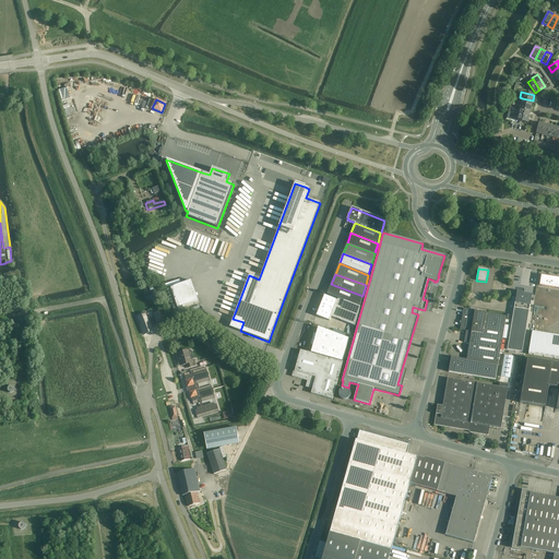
[(558,288),(558,278),(542,275),(539,286),(558,288)]
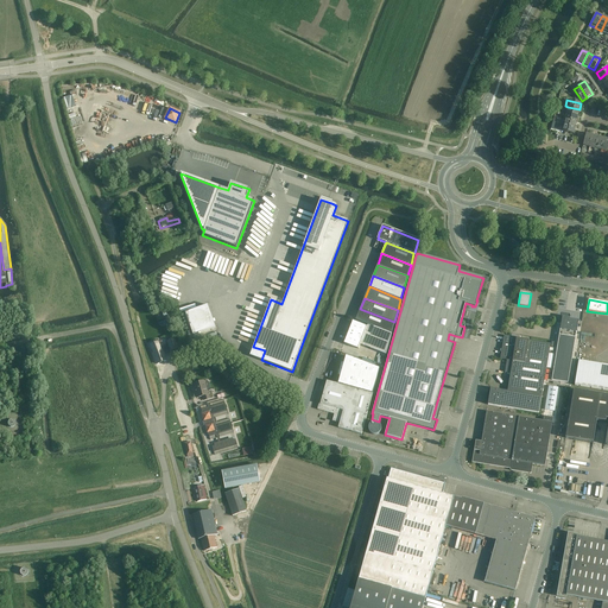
[(356,320),(368,324),(391,334),(394,322),(360,309),(356,320)]
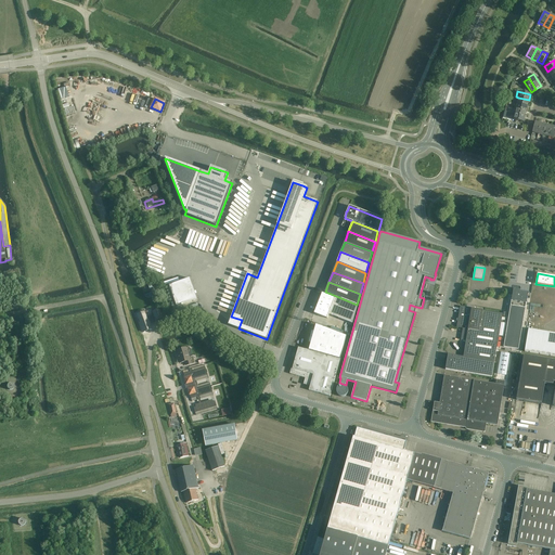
[(153,288),(143,292),(144,296),(150,294),(152,298),(155,297),(153,288)]
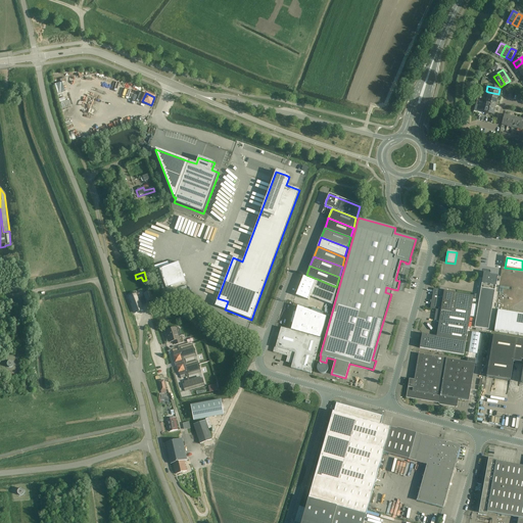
[(490,274),(483,272),(474,327),(488,330),(497,276),(489,275),(490,274)]
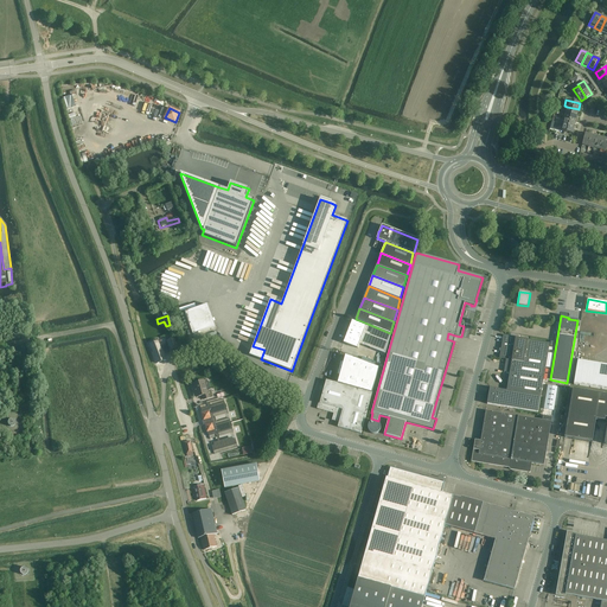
[(368,324),(366,326),(352,321),(344,343),(358,349),(359,344),(385,353),(391,333),(390,333),(368,324)]
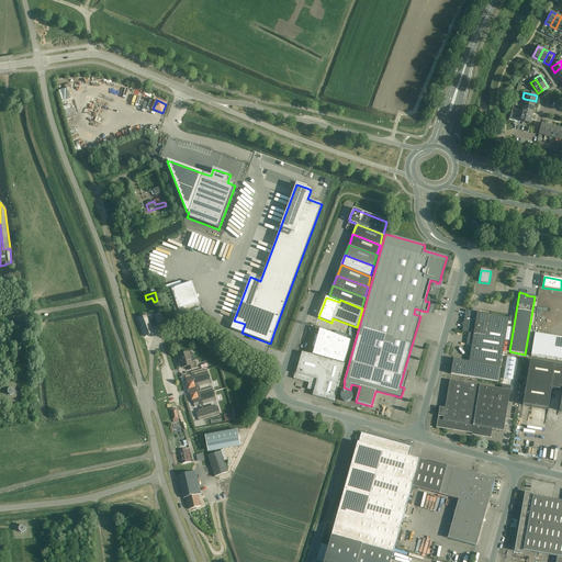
[(478,313),(476,313),(465,312),(462,332),(473,334),(469,362),(501,367),(508,318),(478,313)]
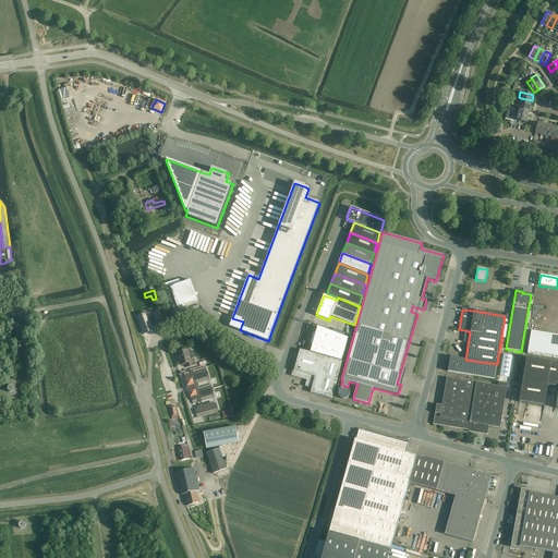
[(162,319),(160,312),(154,314),(157,322),(162,319)]
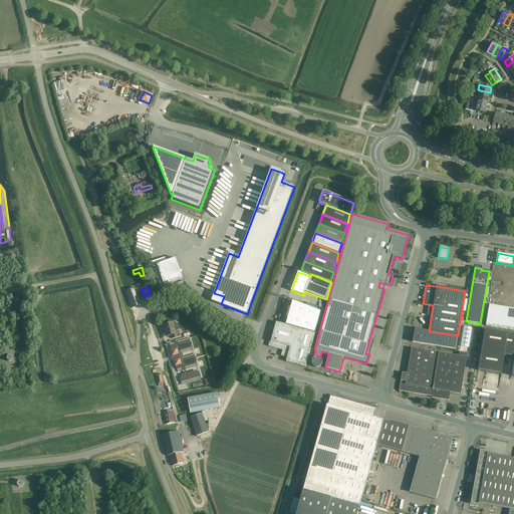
[(139,306),(141,305),(138,297),(137,297),(134,290),(127,292),(131,300),(130,300),(133,308),(135,307),(136,307),(138,306),(139,306)]
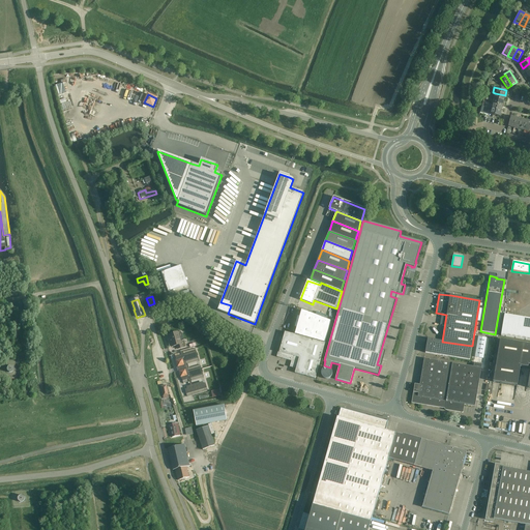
[(278,352),(276,357),(297,363),(295,373),(315,379),(316,377),(325,344),(331,322),(301,311),(299,317),(297,317),(294,328),(296,328),(294,335),(285,332),(280,352),(278,352)]
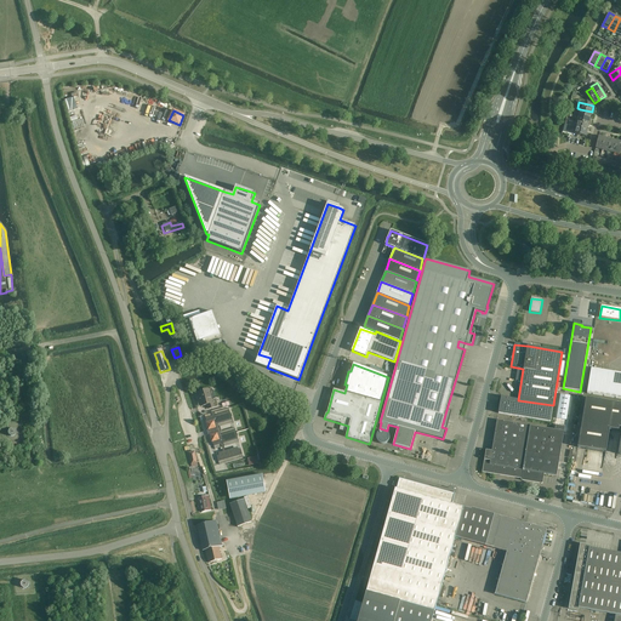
[(620,374),(591,369),(587,394),(620,399),(620,374)]
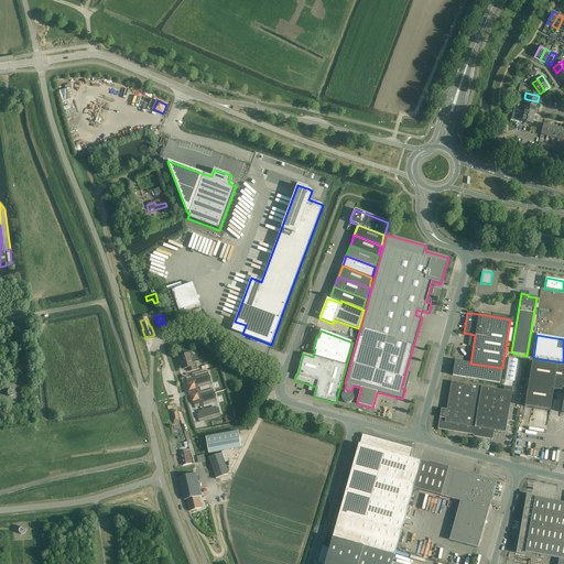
[(190,354),(180,356),(181,361),(182,365),(183,369),(188,367),(190,371),(198,369),(196,362),(192,364),(190,354)]
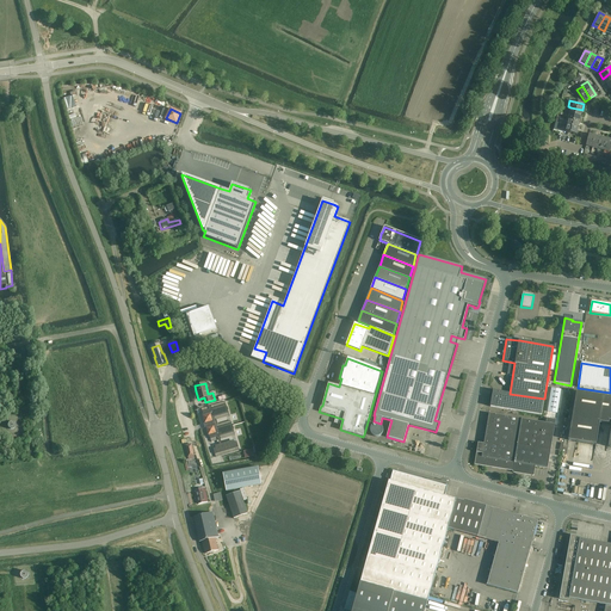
[(544,399),(510,394),(493,390),(491,407),(541,415),(544,399)]
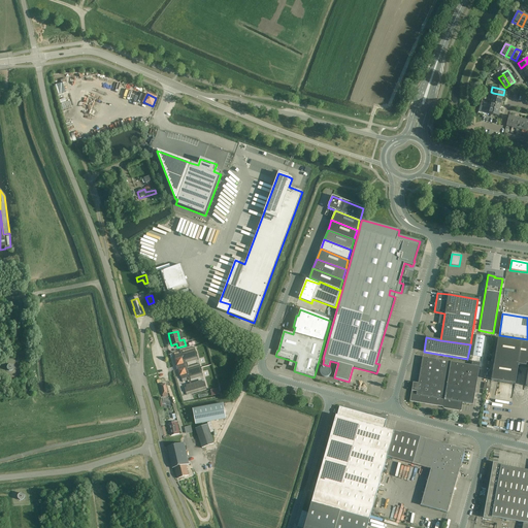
[(527,343),(498,338),(491,381),(515,385),(518,365),(526,366),(526,364),(527,364),(527,370),(525,386),(527,386),(527,343)]
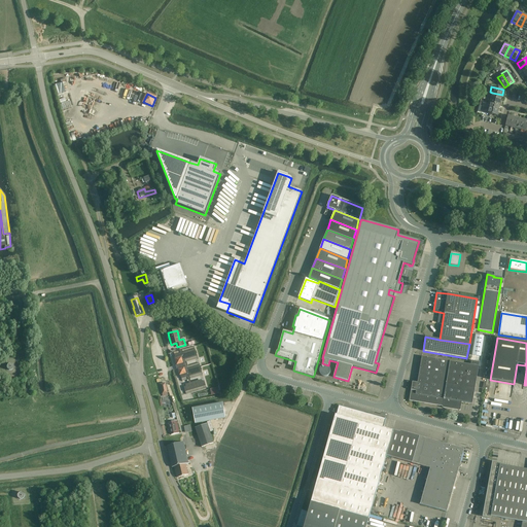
[(180,353),(174,355),(175,358),(174,359),(176,365),(177,370),(179,376),(180,376),(181,379),(187,378),(187,380),(188,380),(189,379),(190,379),(189,377),(202,373),(201,371),(202,371),(201,367),(200,367),(200,365),(187,370),(186,367),(187,366),(186,362),(185,362),(184,360),(197,357),(197,354),(196,351),(195,349),(182,353),(181,350),(179,351),(180,353)]
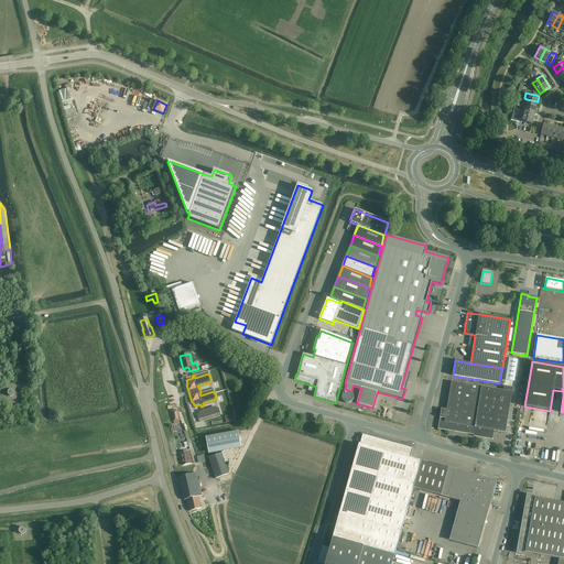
[(441,409),(438,426),(443,426),(443,430),(449,431),(473,435),(474,436),(491,440),(492,440),(492,438),(494,431),(506,432),(507,426),(512,392),(512,388),(505,387),(505,391),(481,387),(452,382),(446,410),(441,409)]
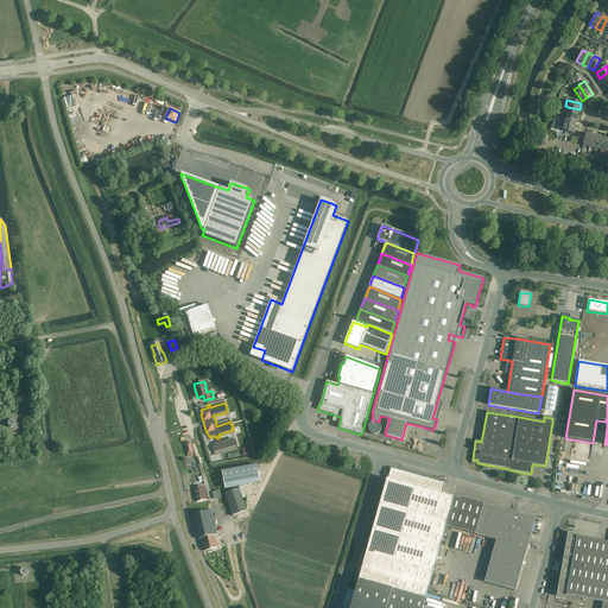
[(214,445),(211,447),(215,455),(238,448),(238,445),(235,439),(233,441),(233,439),(233,438),(214,443),(214,445)]
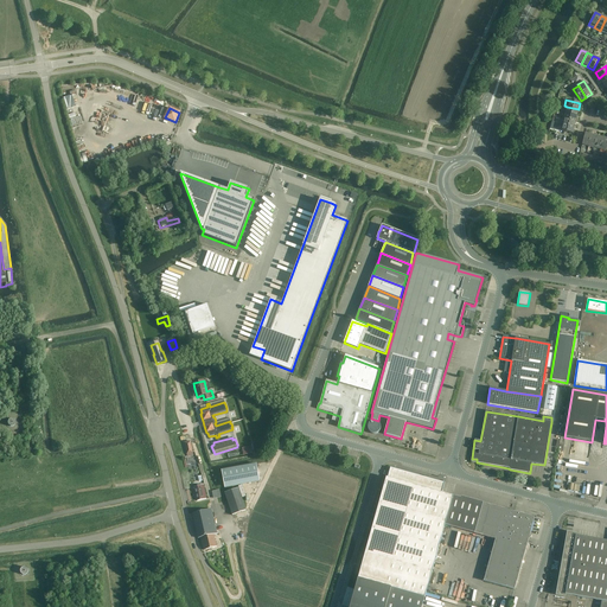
[(251,446),(242,448),(243,455),(253,454),(251,446)]
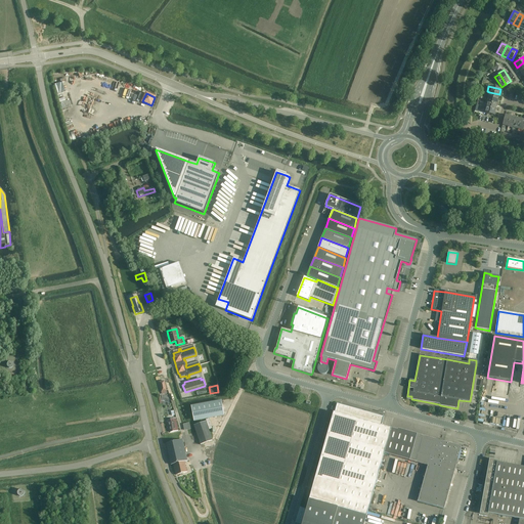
[(224,416),(221,400),(191,406),(193,422),(224,416)]
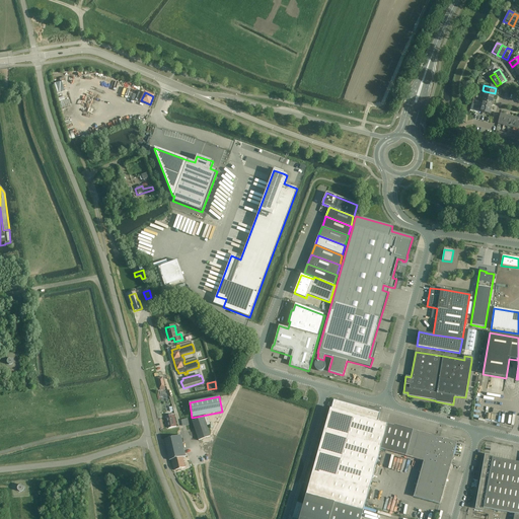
[(299,518),(360,518),(380,449),(387,425),(378,422),(380,413),(334,399),(331,409),(330,409),(306,495),(299,518)]
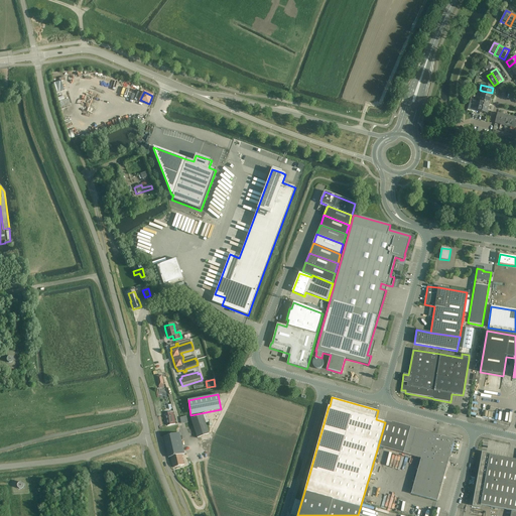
[(172,412),(165,414),(167,426),(175,424),(172,412)]
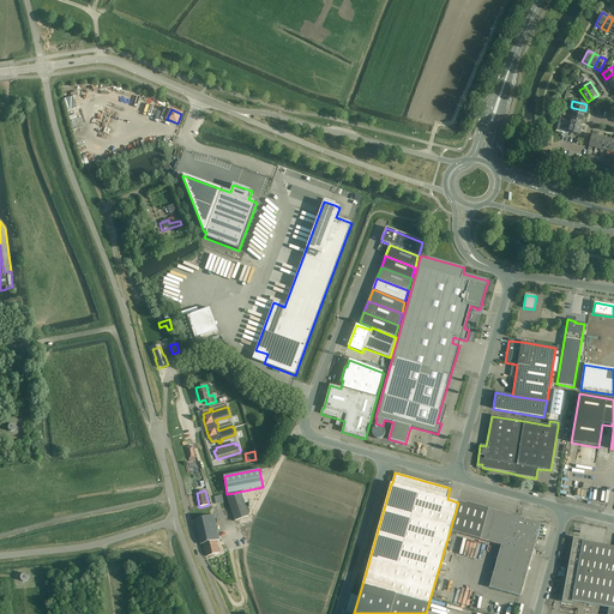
[(241,494),(227,498),(235,521),(248,517),(241,494)]
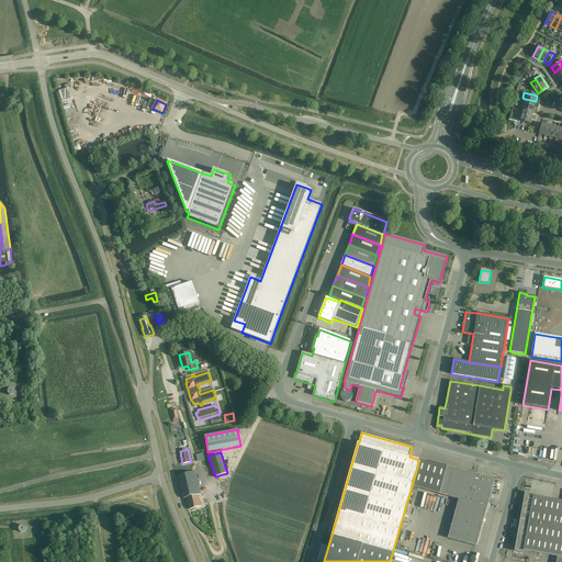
[(428,462),(419,460),(412,486),(459,499),(448,538),(476,546),(495,479),(428,461),(428,462)]
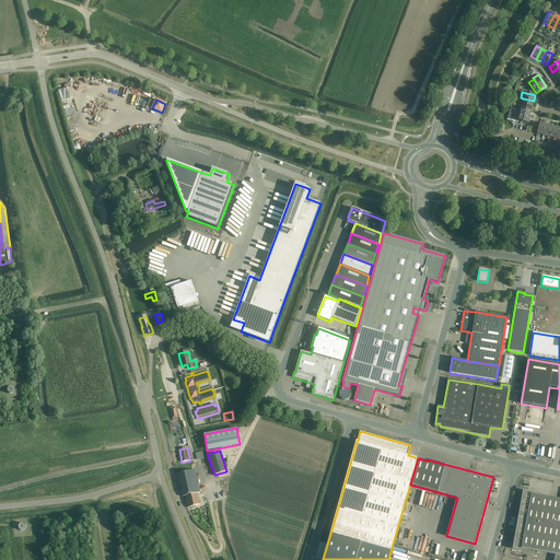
[(183,497),(184,497),(185,497),(188,509),(200,505),(197,493),(200,493),(195,470),(177,474),(183,497)]
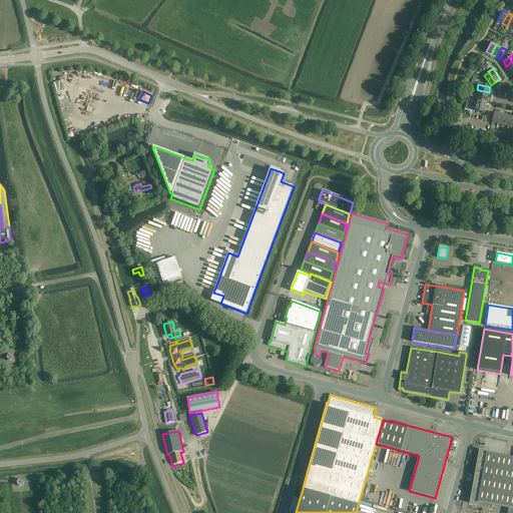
[(479,450),(470,501),(469,503),(478,505),(478,503),(508,508),(507,512),(512,512),(512,457),(487,453),(487,451),(479,450)]
